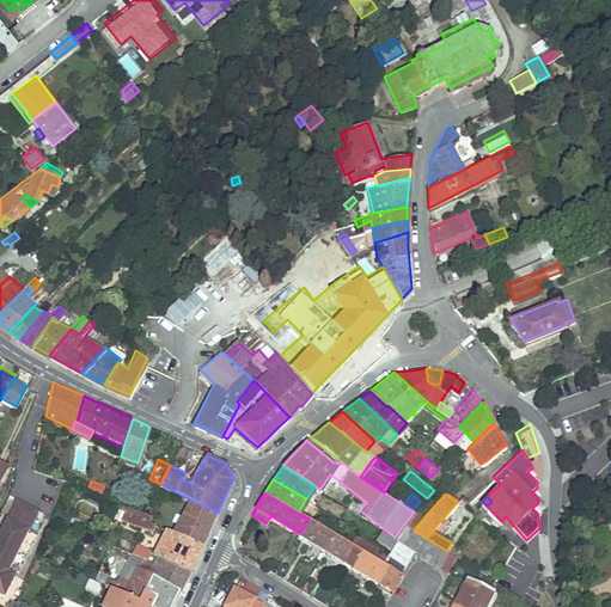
[(17,497),(0,529),(0,592),(4,594),(13,574),(7,571),(40,508),(17,497)]
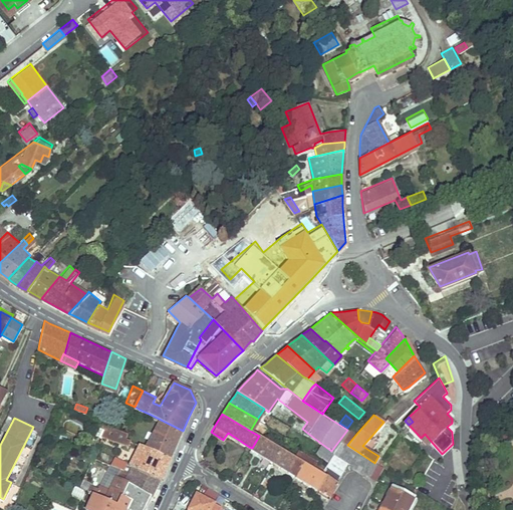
[(183,431),(161,420),(147,447),(171,457),(173,452),(183,431)]
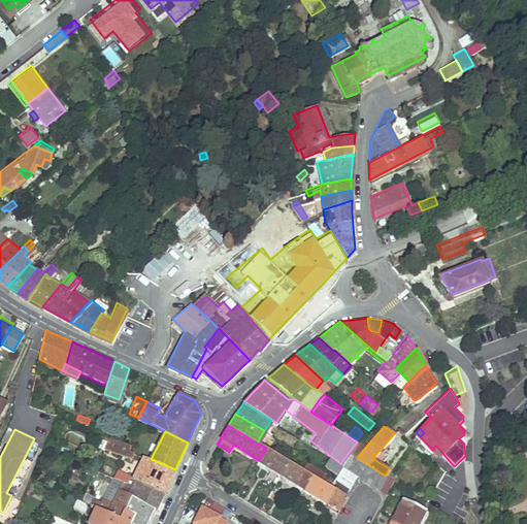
[(366,446),(359,439),(357,441),(350,453),(353,455),(357,457),(366,446)]
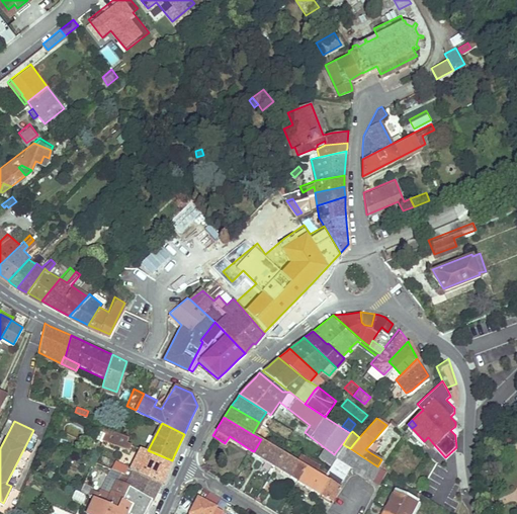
[(323,446),(310,436),(304,444),(317,454),(323,446)]
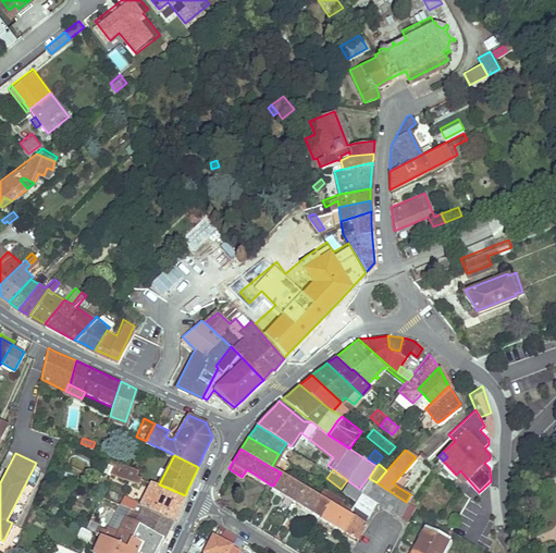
[(409,477),(404,471),(393,483),(399,488),(409,477)]
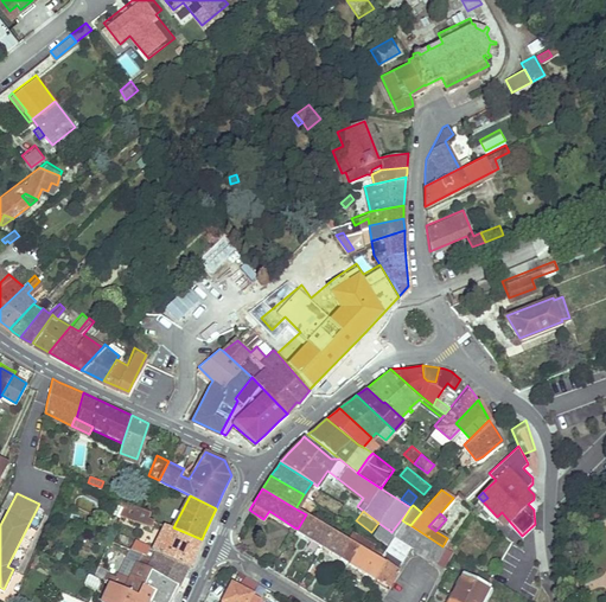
[(332,530),(306,514),(298,529),(321,544),(323,545),(332,530)]
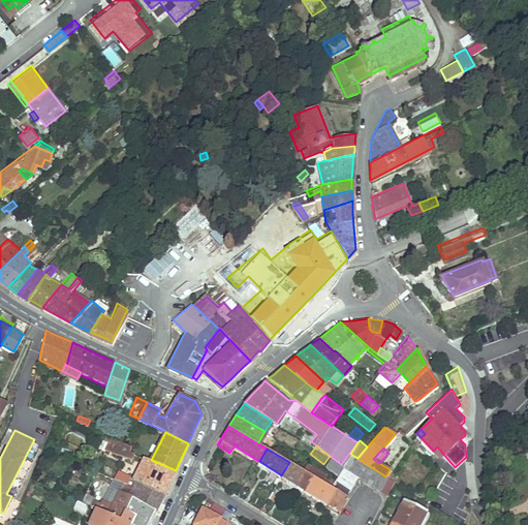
[(341,464),(330,456),(323,464),(335,472),(341,464)]
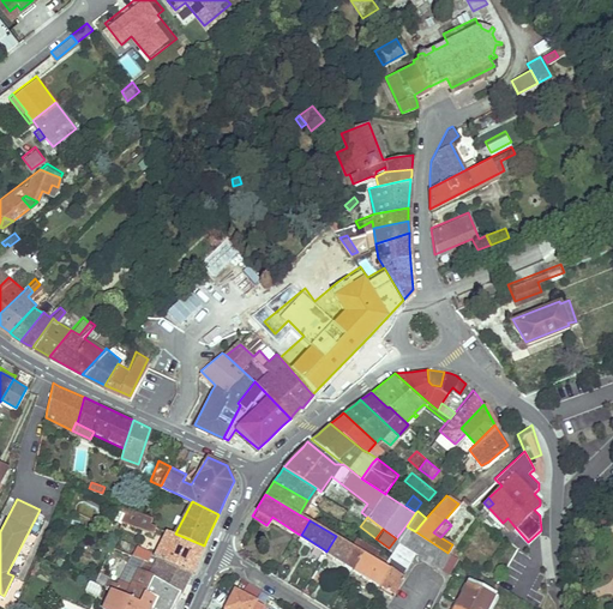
[(415,531),(410,529),(401,542),(414,550),(440,567),(449,553),(448,553),(415,531)]
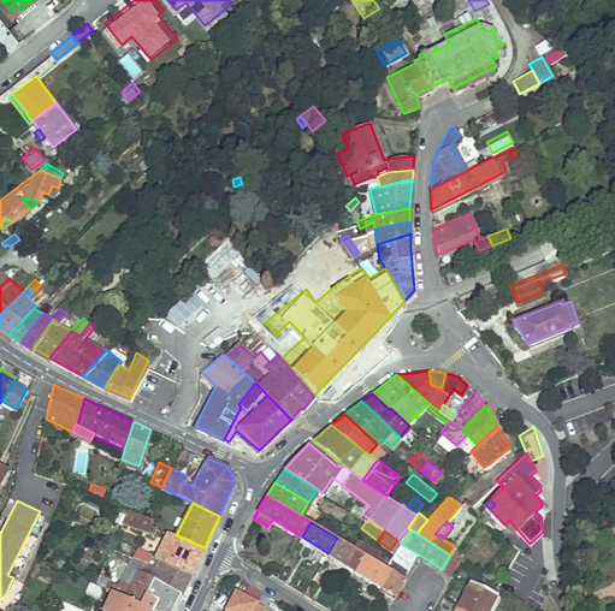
[(176,535),(169,532),(157,557),(191,575),(197,562),(205,547),(176,535)]
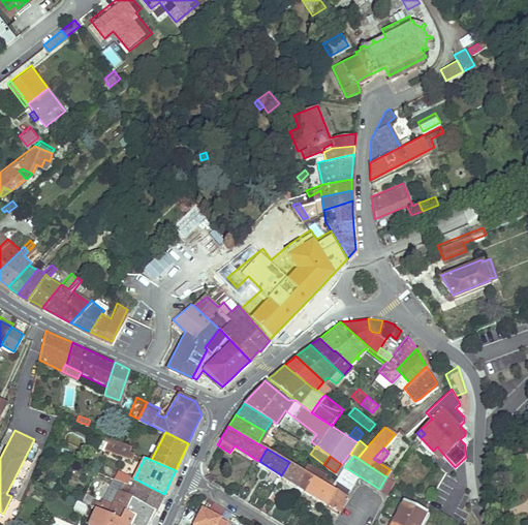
[(306,472),(289,462),(281,475),(304,489),(312,475),(306,472)]
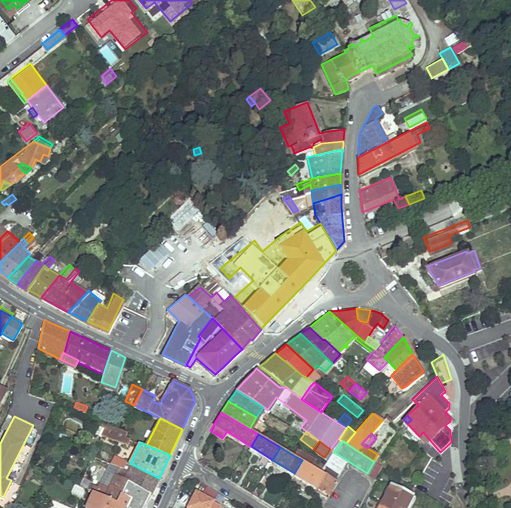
[(314,458),(301,450),(296,457),(302,460),(310,465),(312,462),(314,458)]
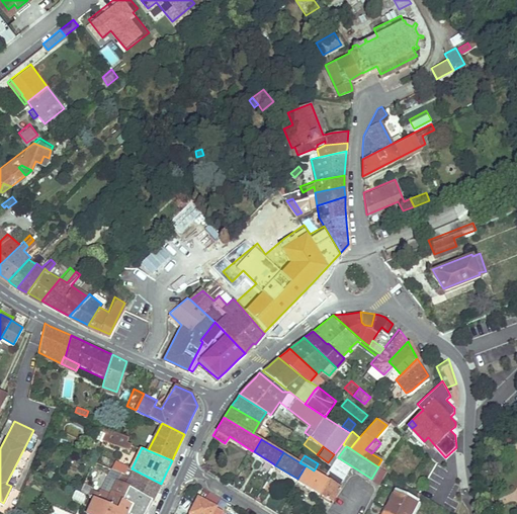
[(345,472),(349,464),(338,457),(336,455),(332,462),(345,472)]
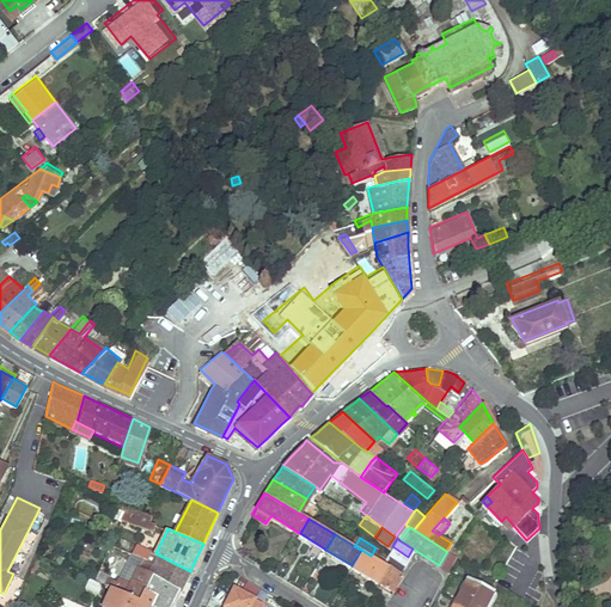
[(151,551),(138,544),(133,552),(144,557),(147,558),(151,551)]
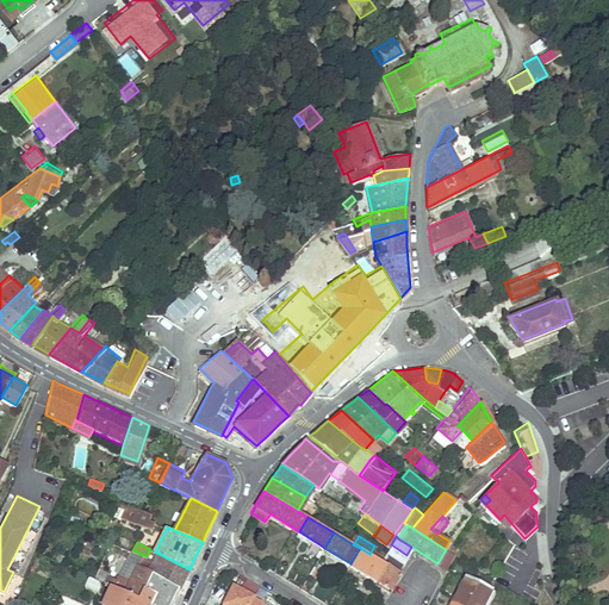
[(406,555),(391,544),(389,548),(386,552),(402,562),(406,555)]
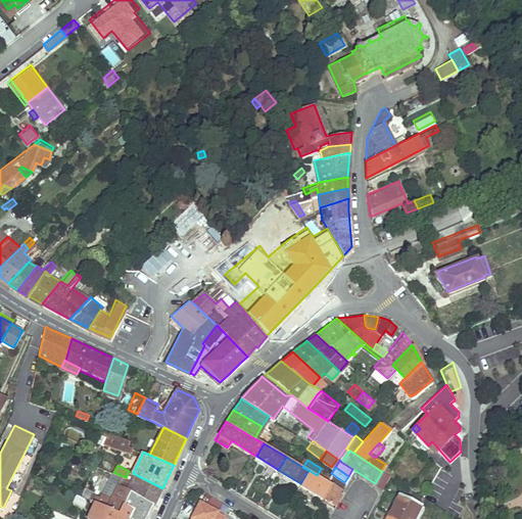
[(317,475),(309,470),(300,483),(323,498),(332,484),(326,480),(317,475)]
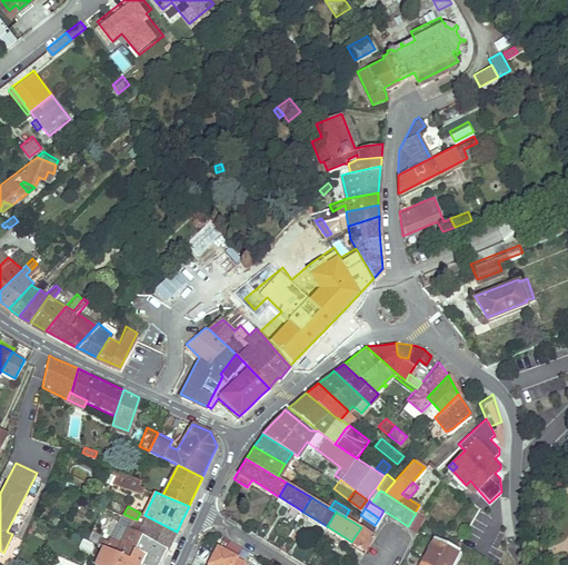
[(103,535),(91,529),(88,538),(89,539),(102,545),(117,553),(130,559),(136,548),(141,535),(167,549),(176,535),(177,532),(145,515),(140,513),(137,519),(133,518),(129,527),(119,523),(110,541),(102,538),(103,535)]
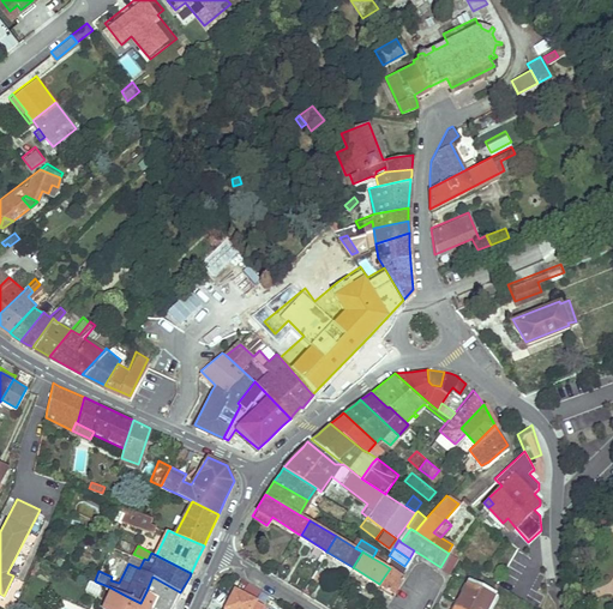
[(449,553),(440,567),(448,572),(457,559),(449,553)]
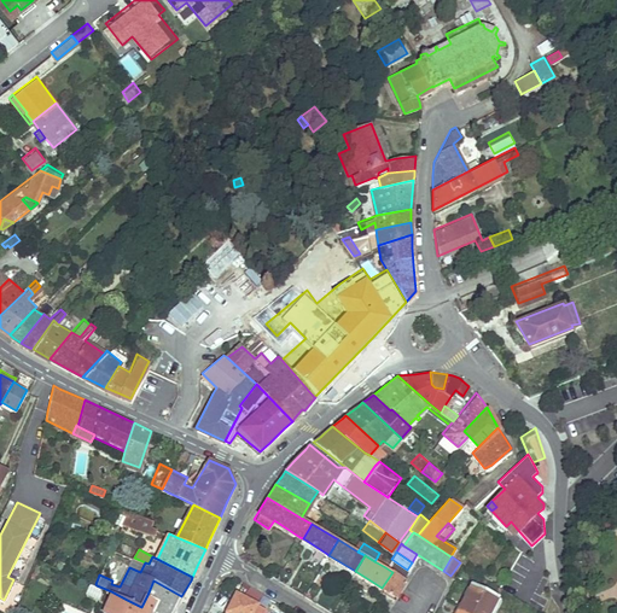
[(145,562),(134,558),(129,567),(140,572),(145,562)]
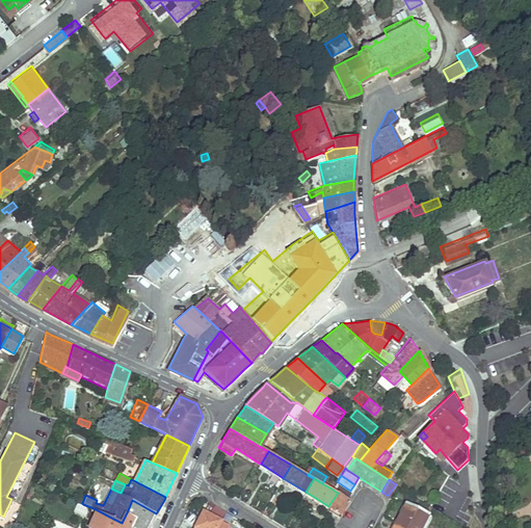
[(334,486),(324,480),(322,483),(332,489),(334,486)]
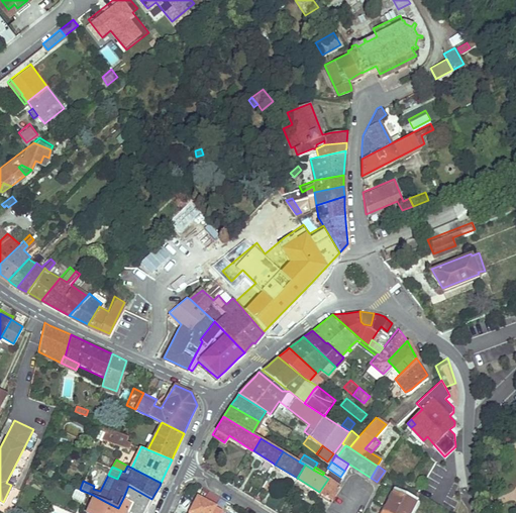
[(340,477),(327,468),(324,473),(322,475),(328,479),(329,478),(336,483),(340,477)]
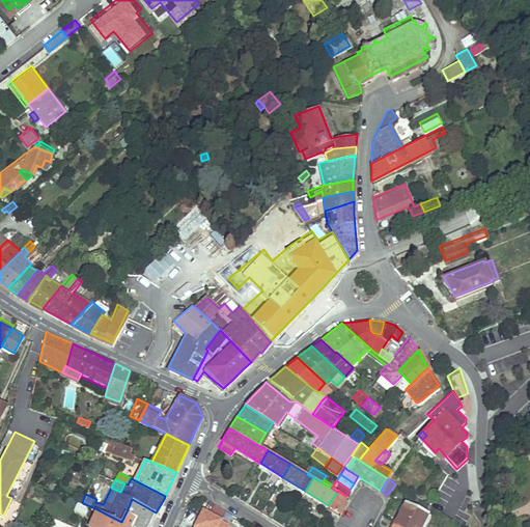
[(429,489),(424,484),(419,492),(424,495),(429,489)]
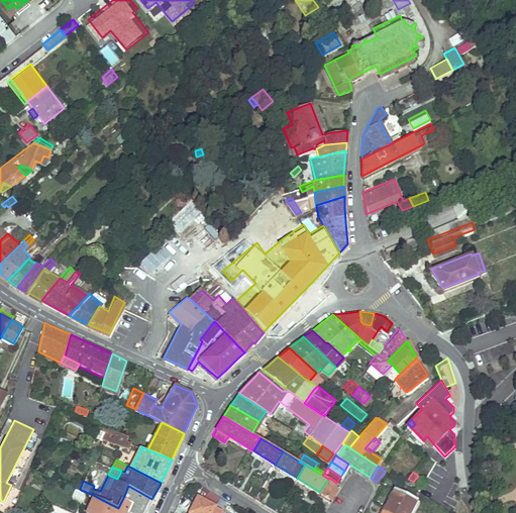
[(319,492),(328,497),(335,487),(338,484),(336,483),(329,478),(328,479),(319,492)]
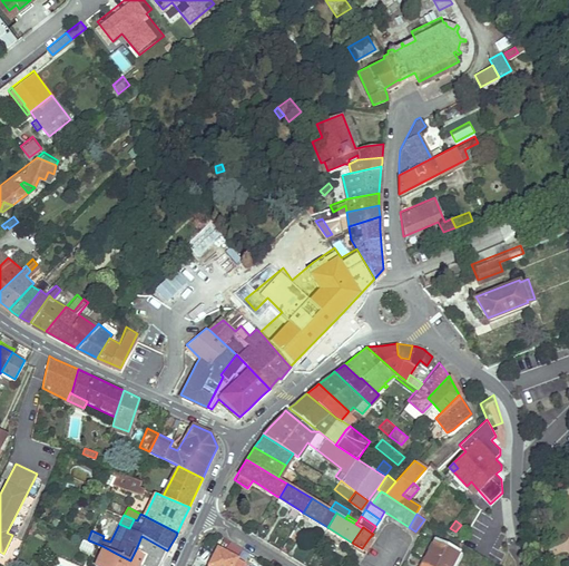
[(167,550),(141,536),(136,549),(147,556),(141,565),(159,565),(166,554),(167,550)]
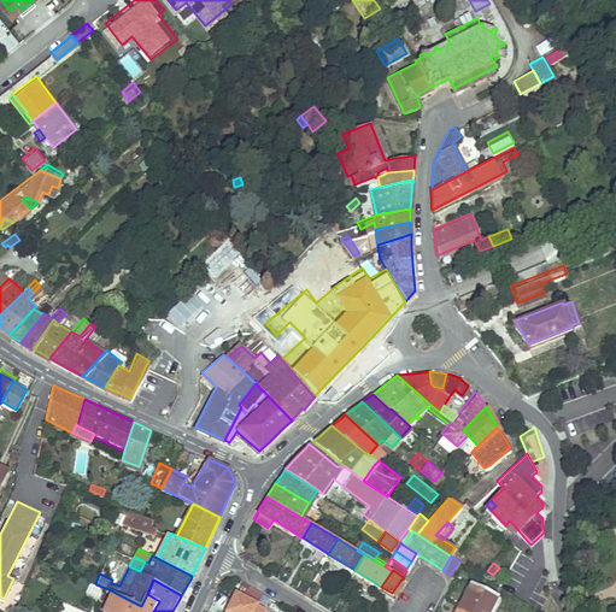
[(487,611),(496,595),(470,582),(456,610),(459,611),(487,611)]
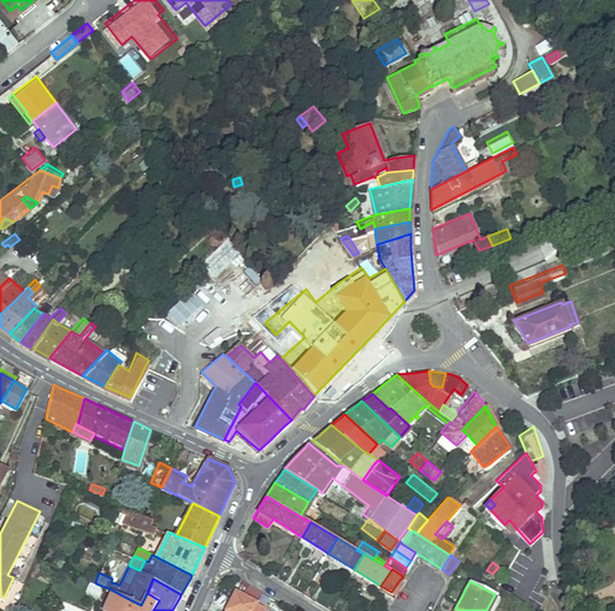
[(106,599),(111,589),(96,583),(93,592),(106,599)]
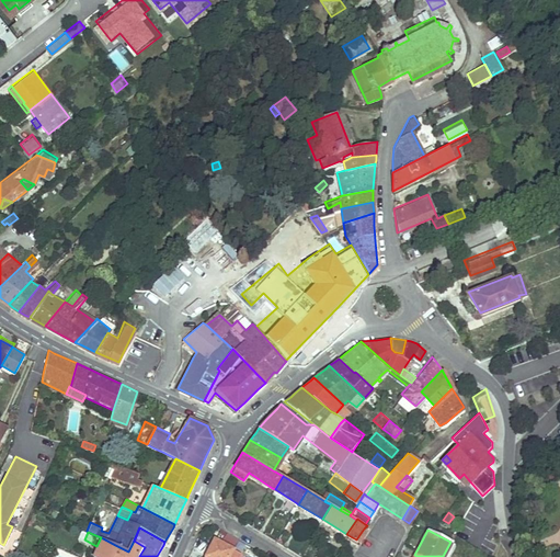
[(214,536),(205,554),(207,555),(206,556),(236,556),(240,550),(214,536)]
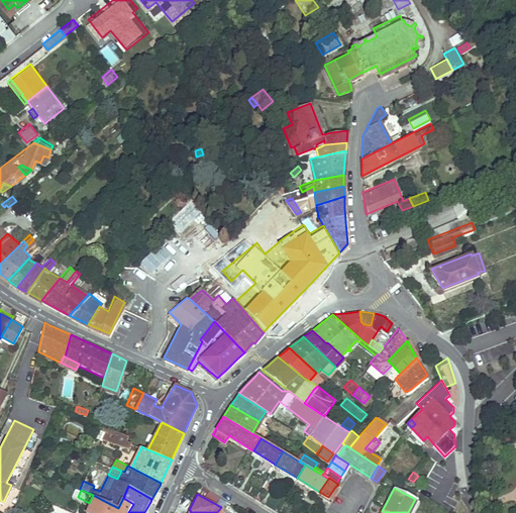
[(118,508),(106,502),(104,507),(98,504),(93,512),(128,512),(133,504),(123,498),(118,508)]
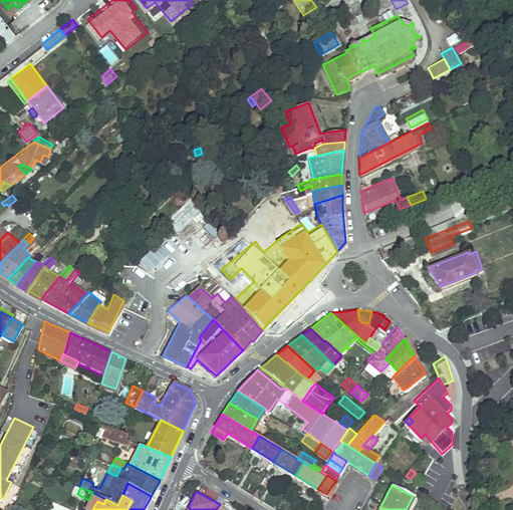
[(409,509),(416,498),(413,496),(406,509),(409,509)]
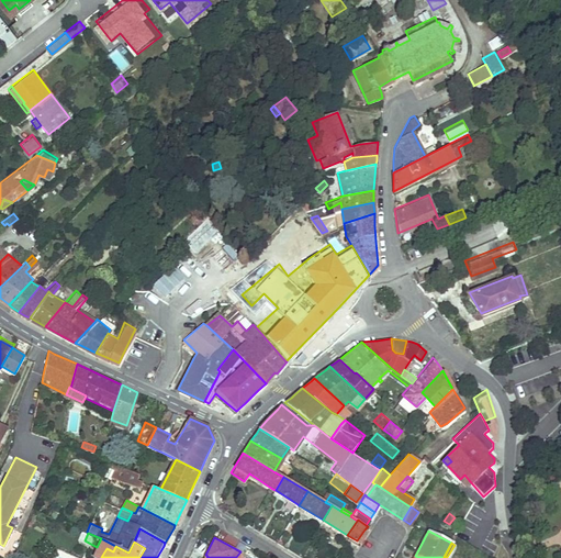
[(316,557),(331,557),(333,550),(320,548),(316,557)]
